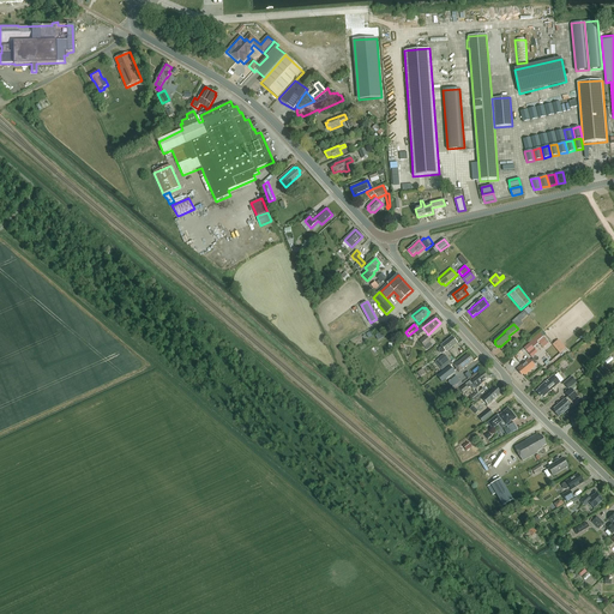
[(540,333),(529,343),(531,347),(537,342),(539,343),(543,348),(548,343),(543,337),(542,337),(540,333)]
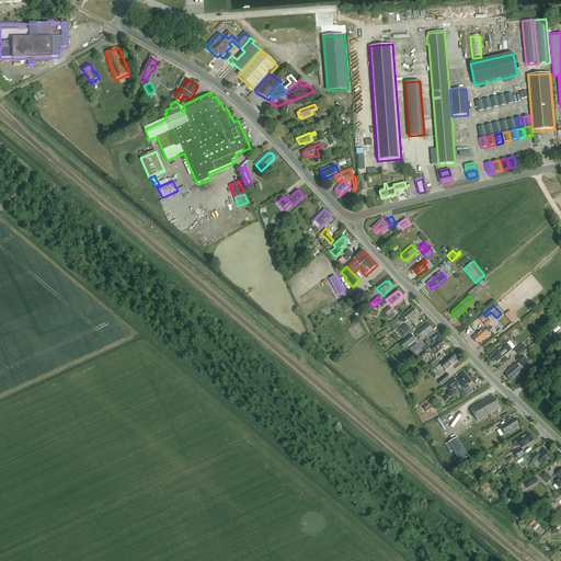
[(382,311),(389,320),(395,316),(392,313),(393,312),(389,307),(382,311)]
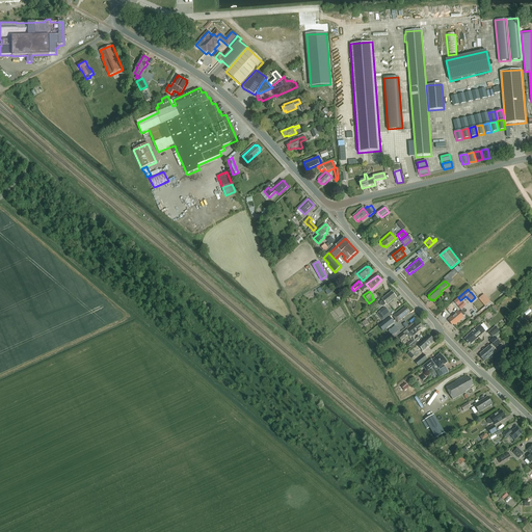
[(387,306),(396,297),(392,292),(382,299),(383,300),(381,302),(381,303),(382,304),(383,306),(386,303),(387,306)]
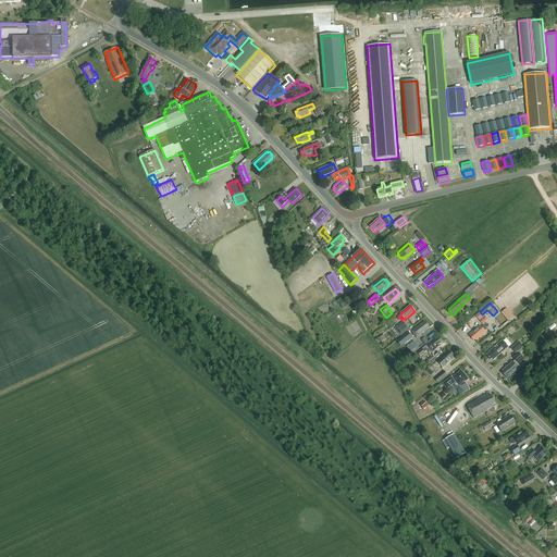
[(514,317),(507,308),(502,313),(508,321),(514,317)]
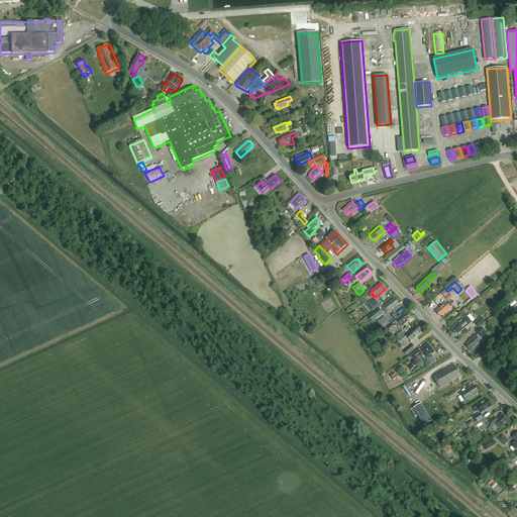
[(444,290),(440,293),(442,295),(447,301),(451,297),(449,293),(447,292),(445,289),(444,290)]
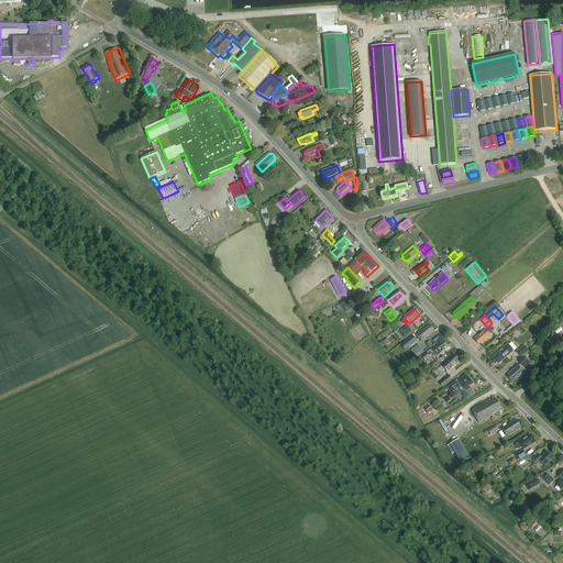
[(407,324),(401,330),(408,338),(414,332),(407,324)]
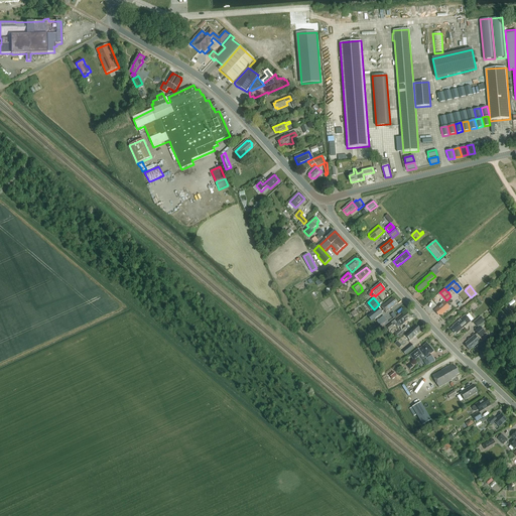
[(386,313),(398,303),(393,298),(382,307),(386,313)]
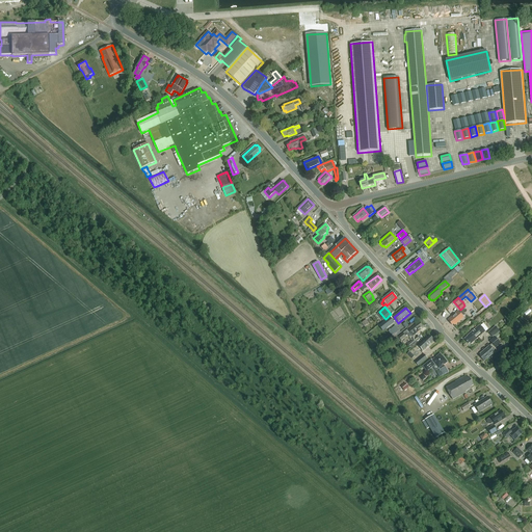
[(449,321),(448,322),(452,325),(453,325),(453,324),(454,325),(455,325),(463,317),(466,315),(462,312),(462,311),(460,313),(458,312),(450,319),(451,320),(449,321)]
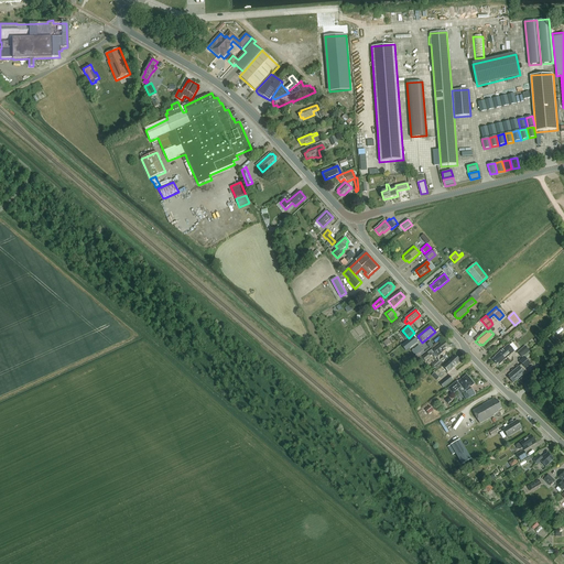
[(409,348),(416,342),(413,337),(405,343),(409,348)]
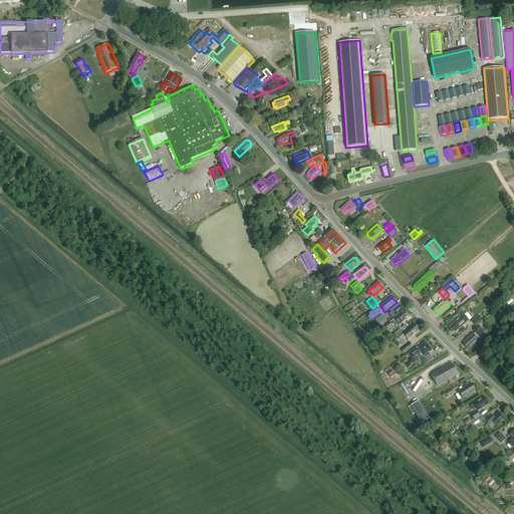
[(406,318),(409,316),(405,311),(395,319),(395,318),(390,322),(384,326),(388,329),(393,325),(395,324),(397,321),(399,324),(400,324),(406,319),(406,318)]
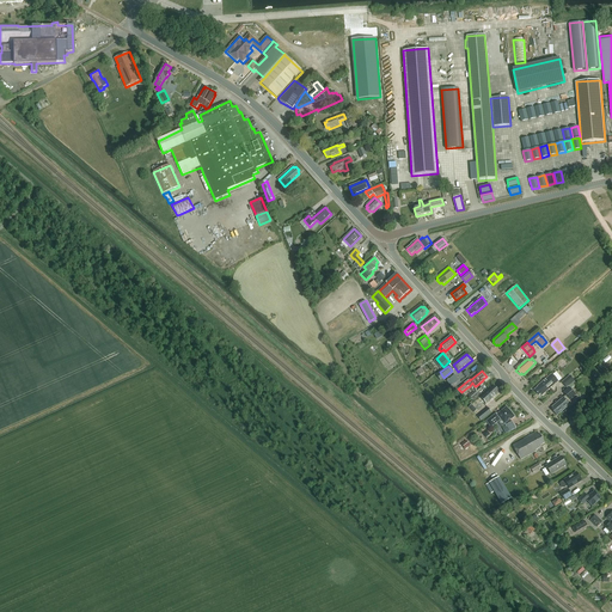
[(552,373),(544,380),(538,386),(538,387),(537,389),(537,390),(536,391),(539,395),(542,393),(543,395),(558,380),(552,373)]
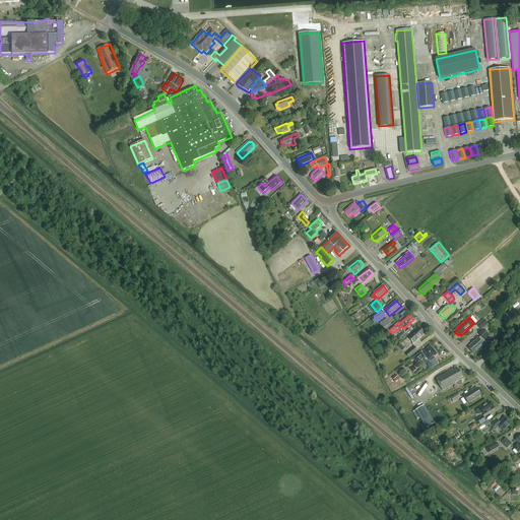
[(380,323),(384,328),(391,323),(387,318),(380,323)]
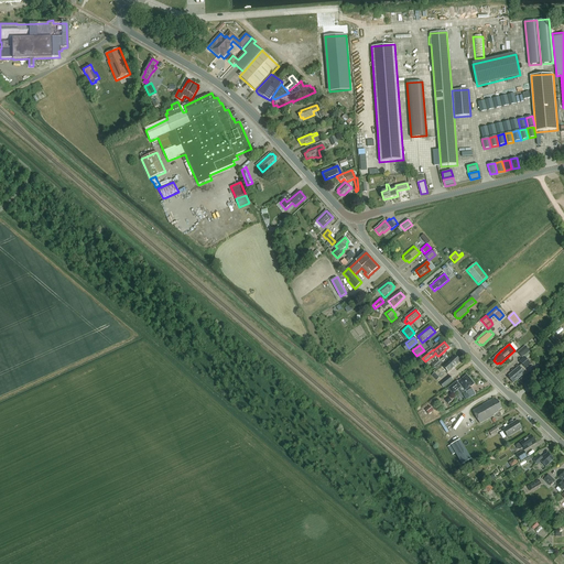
[(524,346),(518,353),(522,358),(530,351),(524,346)]
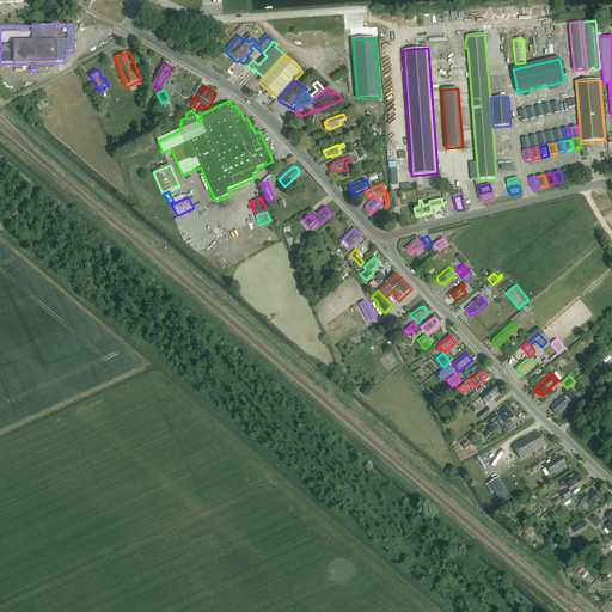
[(494,385),(481,398),(487,404),(500,391),(494,385)]
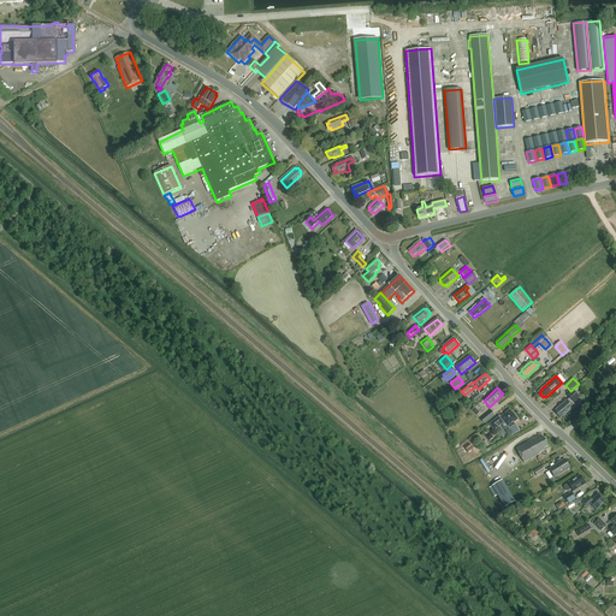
[(569,398),(568,400),(557,409),(558,410),(556,413),(560,416),(562,415),(563,416),(574,407),(572,404),(580,398),(575,392),(573,390),(567,396),(569,398)]
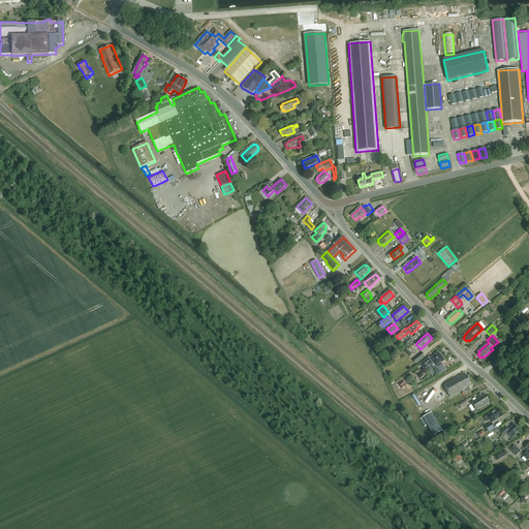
[(422,352),(412,360),(415,364),(425,356),(422,352)]
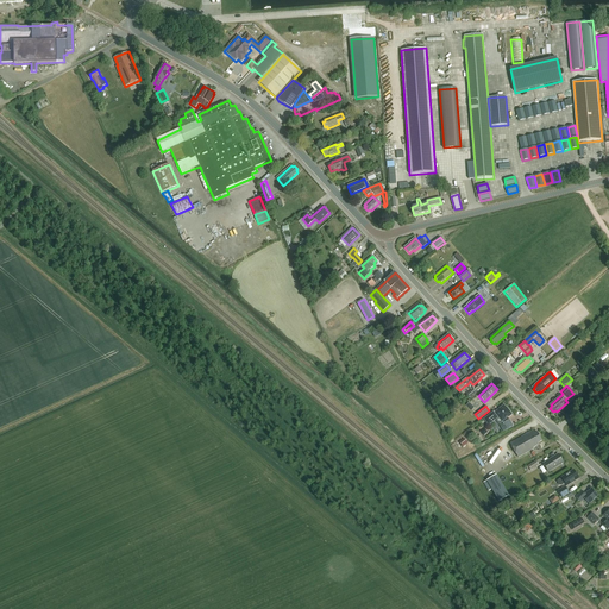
[(489,425),(493,422),(496,420),(500,424),(502,421),(502,422),(509,416),(509,418),(513,415),(509,410),(509,412),(504,406),(496,413),(495,412),(488,416),(485,419),(489,425)]
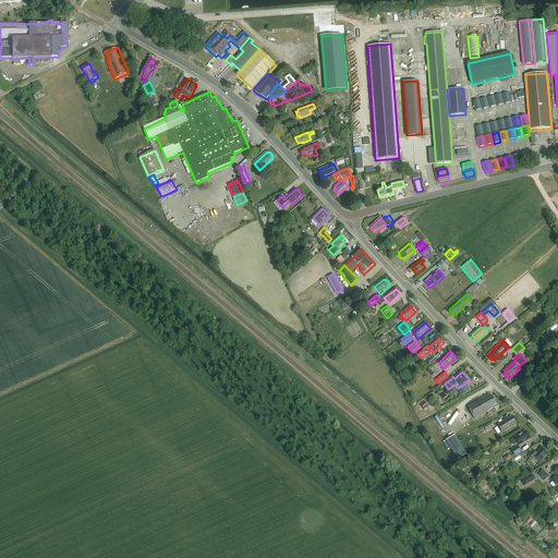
[(471,390),(466,385),(461,388),(462,390),(464,393),(464,395),(471,390)]
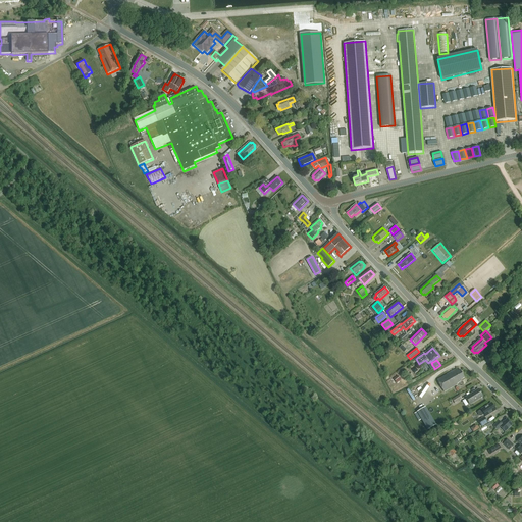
[(457,369),(437,379),(444,393),(457,385),(456,384),(462,381),(461,380),(465,378),(461,370),(459,371),(457,369)]
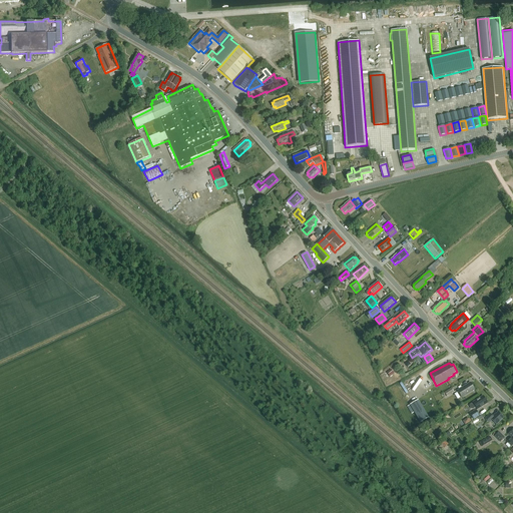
[(462,398),(475,390),(470,383),(458,391),(462,398)]
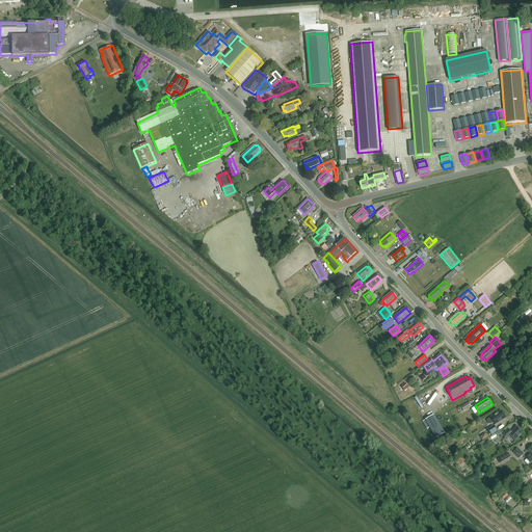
[(469,403),(461,407),(463,411),(471,406),(469,403)]
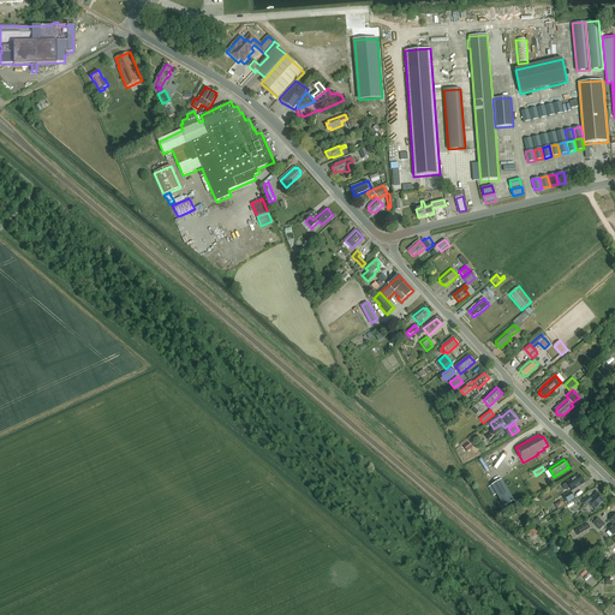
[(572,490),(584,483),(579,475),(567,483),(563,485),(562,488),(565,490),(567,491),(571,489),(572,490)]
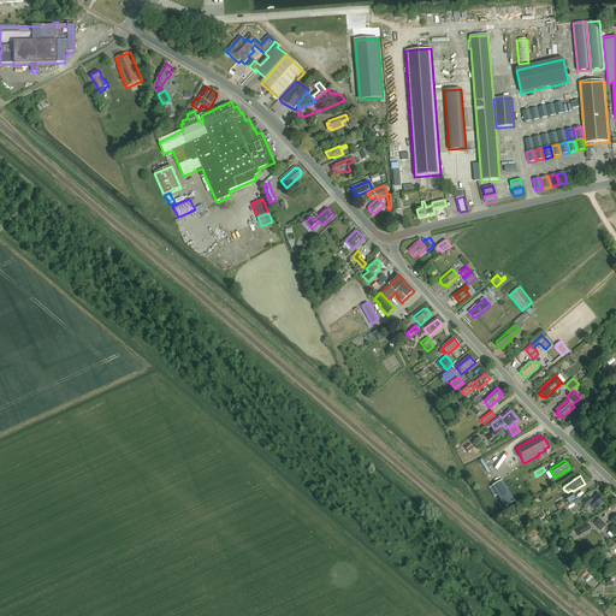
[(515,502),(502,480),(490,489),(495,498),(497,496),(504,508),(515,502)]
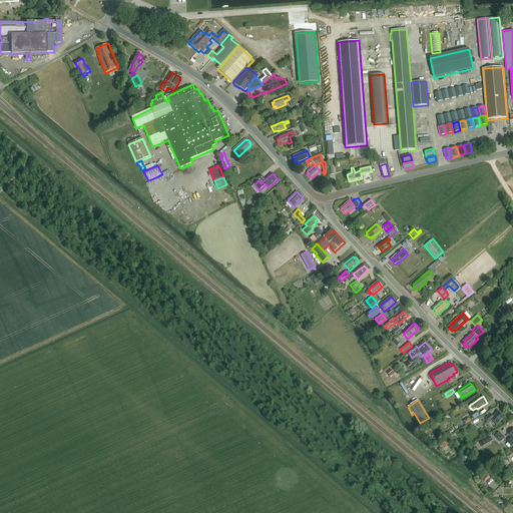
[(473,419),(479,416),(476,410),(470,414),(473,419)]
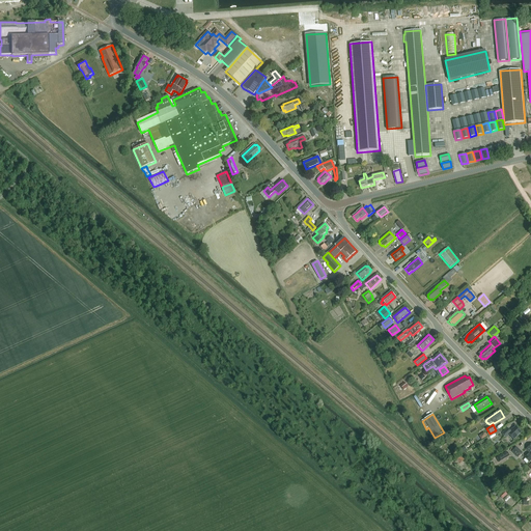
[(522,432),(515,426),(511,430),(510,430),(507,428),(502,434),(506,438),(509,435),(513,440),(522,432)]
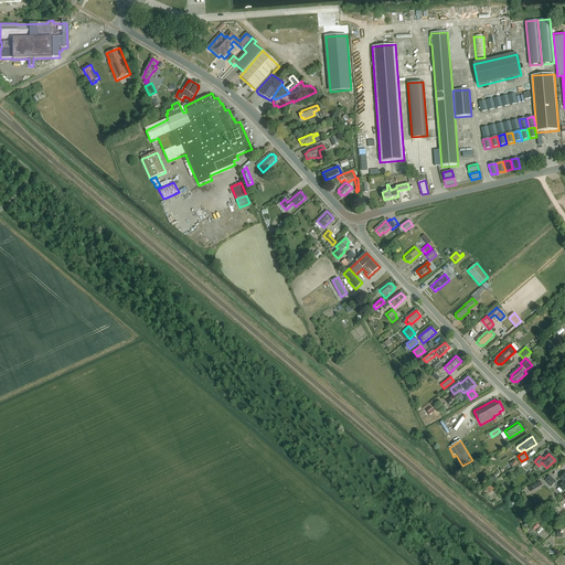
[(551,487),(555,482),(550,476),(545,480),(551,487)]
